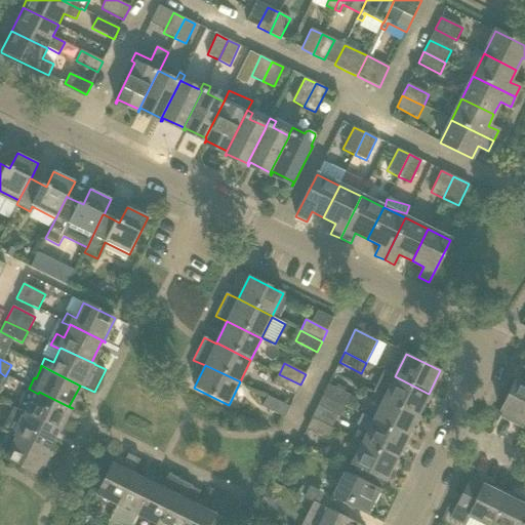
[(524,423),(524,369),(522,368),(516,380),(515,380),(500,410),(503,411),(500,416),(515,422),(516,419),(524,423)]
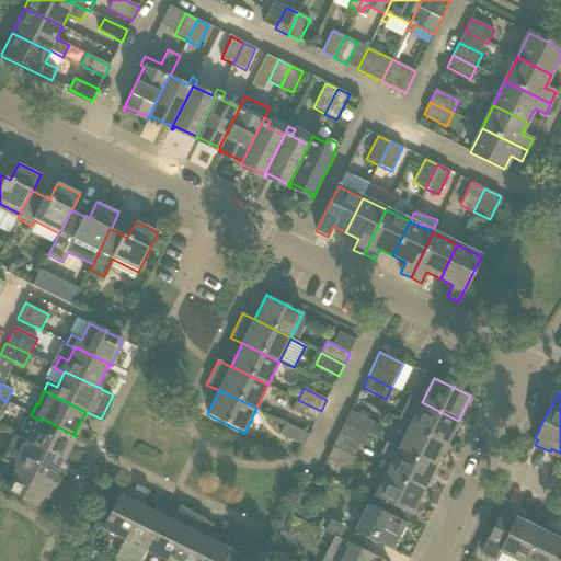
[(399,420),(410,426),(447,444),(458,421),(422,402),(410,397),(399,420)]
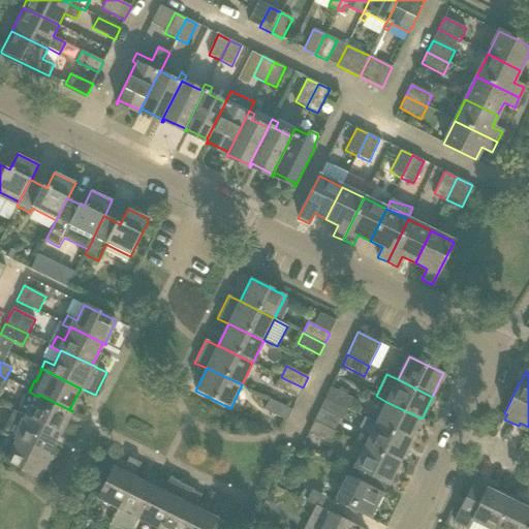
[(303,387),(281,377),(276,387),(298,399),(303,387)]
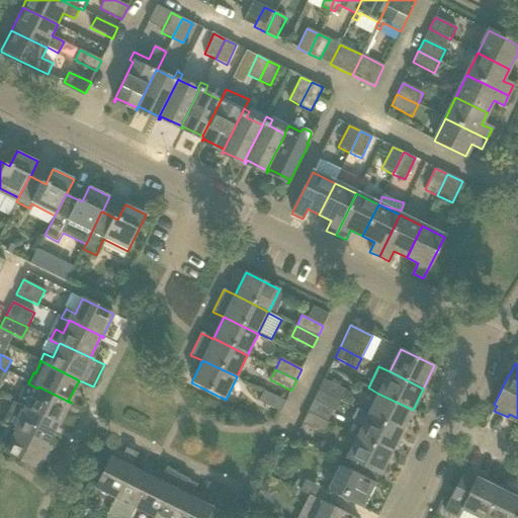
[(341,401),(346,391),(324,379),(319,391),(341,402),(341,401)]
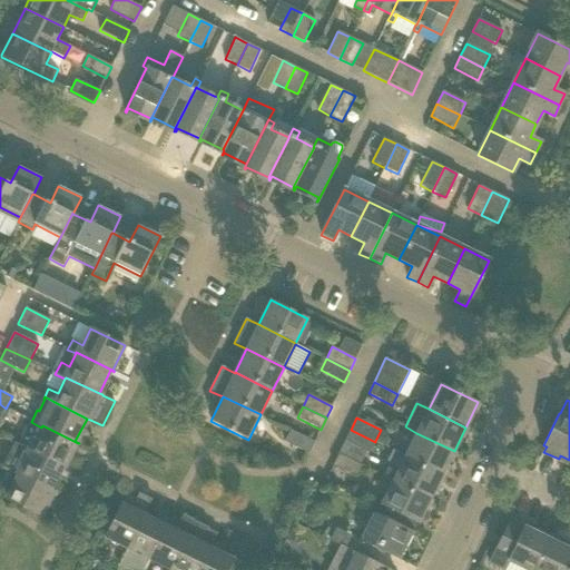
[(26,436),(21,445),(66,468),(67,467),(65,465),(76,443),(78,444),(78,443),(42,425),(41,428),(35,441),(26,436)]
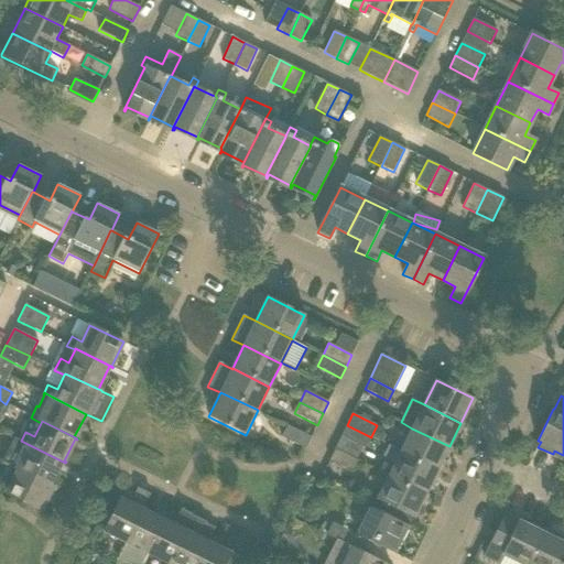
[(305,448),(312,437),(289,425),(282,437),(305,448)]
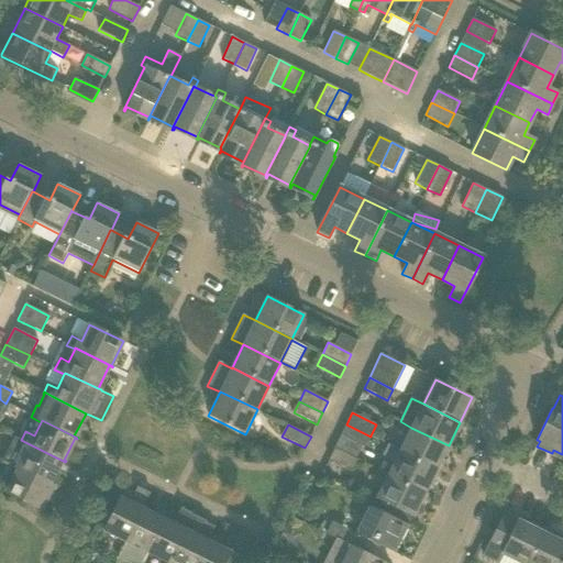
[(346,424),(334,448),(356,459),(362,446),(365,448),(371,437),(346,424)]
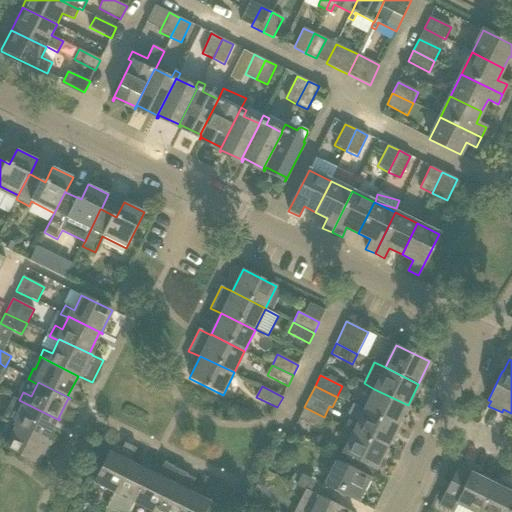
[(346,400),(350,394),(348,389),(342,386),(337,396),(346,400)]
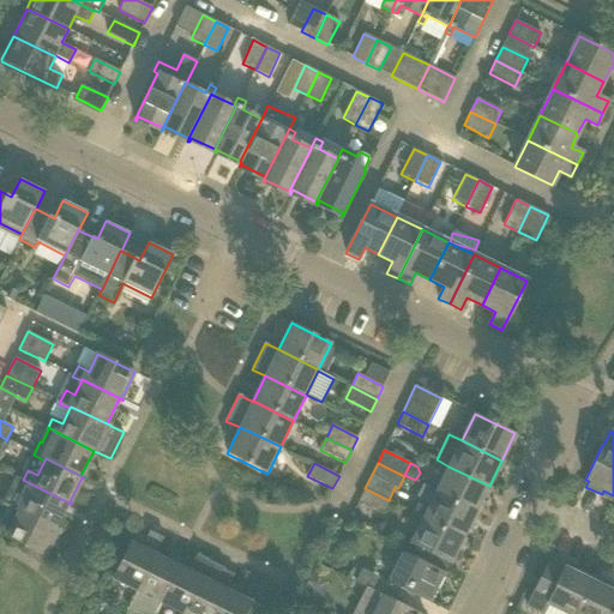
[(476,511),(489,486),(449,467),(437,491),(437,492),(476,511)]
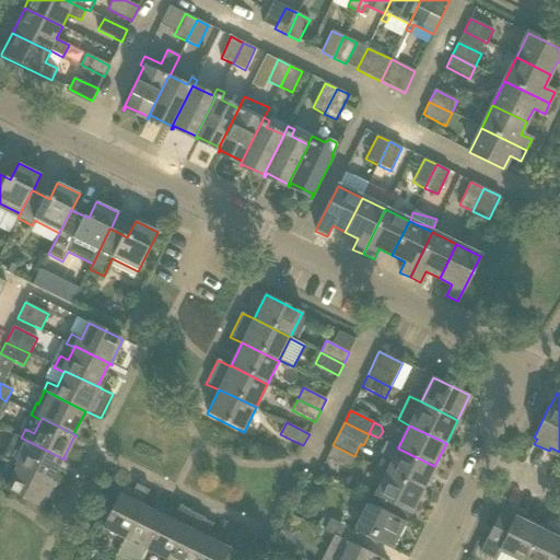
[(65,461),(65,459),(21,438),(14,435),(2,459),(7,462),(8,461),(54,483),(54,482),(50,480),(61,458),(65,461)]
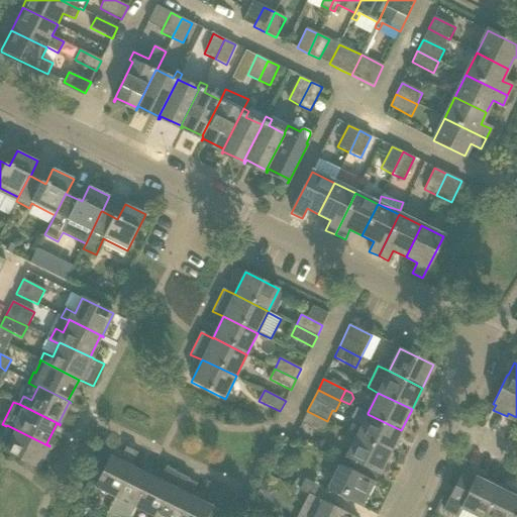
[(352,418),(363,423),(356,435),(391,451),(401,430),(368,414),(368,413),(356,408),(352,418)]
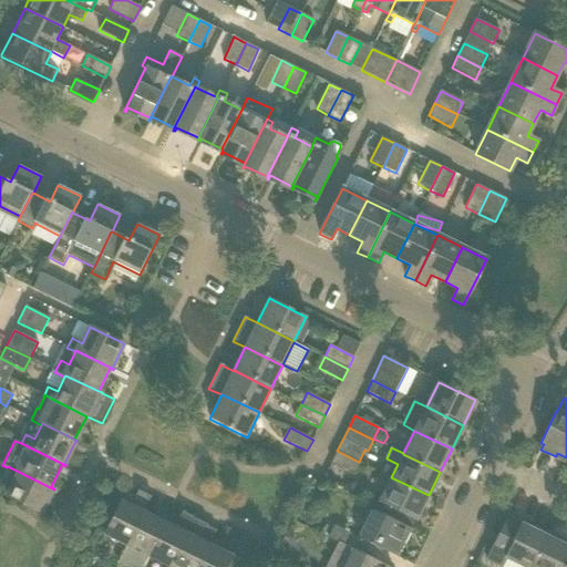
[(361,463),(359,462),(337,451),(331,463),(356,475),(361,463)]
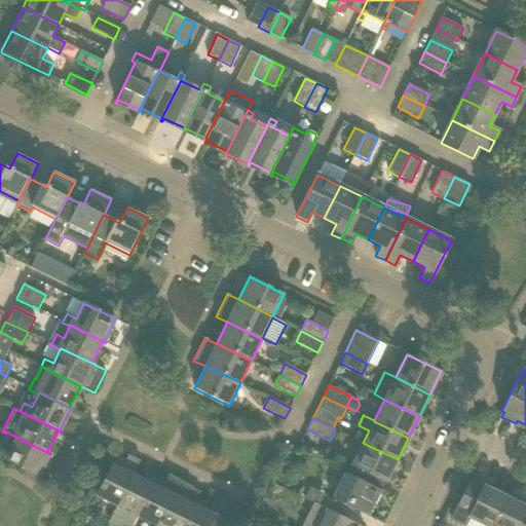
[(0,457),(20,467),(38,476),(48,454),(49,454),(50,454),(7,433),(6,434),(0,445),(0,457)]
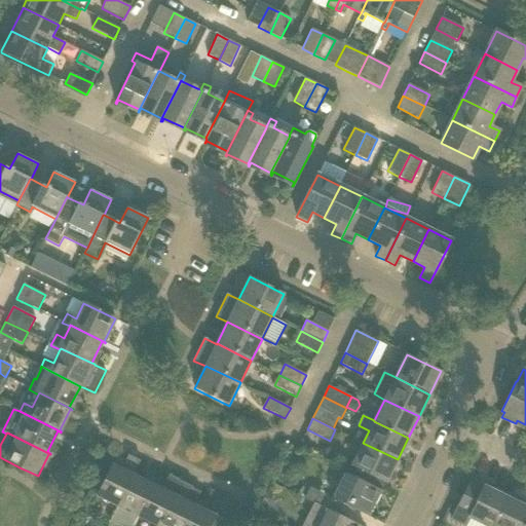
[(351,466),(385,483),(398,459),(363,443),(351,466)]
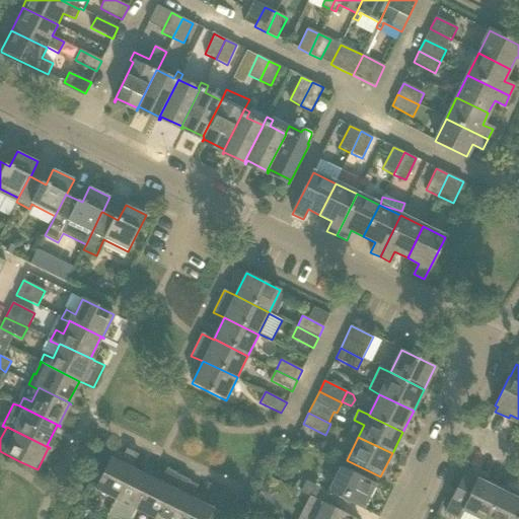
[(131,468),(132,469),(138,455),(127,449),(123,457),(114,453),(95,490),(116,500),(131,468)]
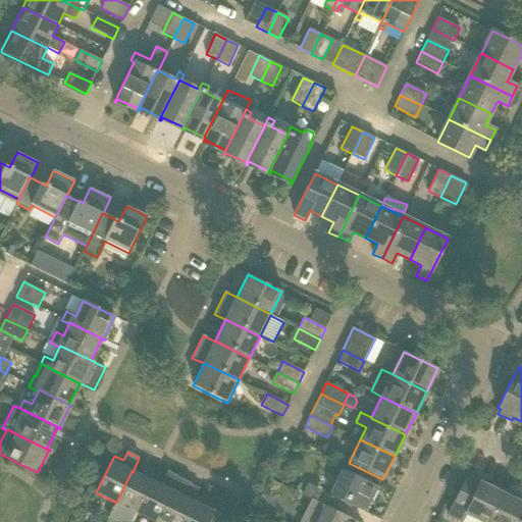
[(330,494),(318,488),(308,484),(303,496),(324,507),(325,506),(336,512),(342,501),(366,513),(379,487),(343,469),(330,494)]
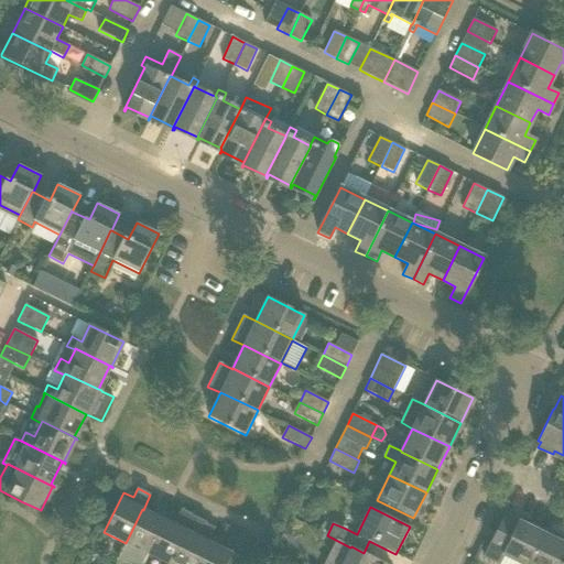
[(126,543),(119,559),(129,563),(141,563),(148,554),(147,554),(166,513),(158,509),(154,514),(143,510),(142,509),(126,543)]
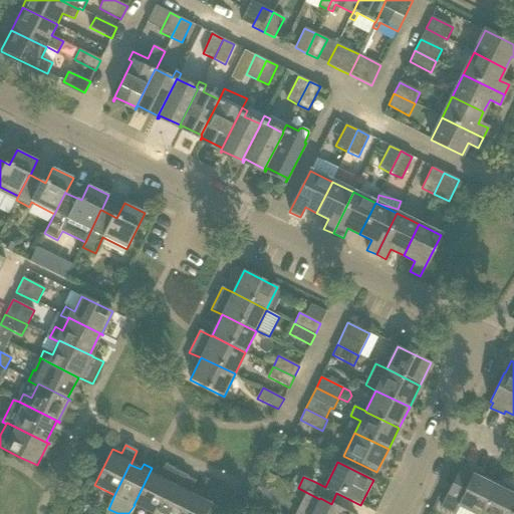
[(134,505),(135,505),(152,513),(154,513),(170,483),(170,484),(177,470),(165,465),(161,473),(152,468),(134,505)]
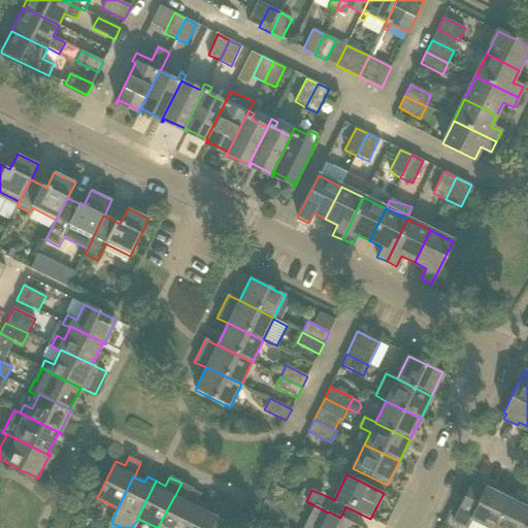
[(495,527),(510,499),(487,487),(488,485),(474,477),(451,521),(464,527),(495,527)]
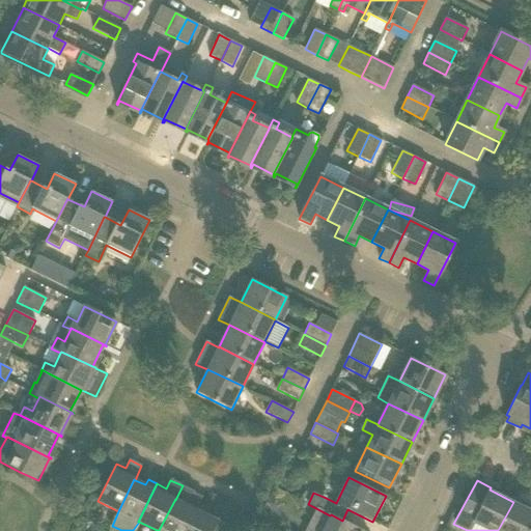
[(159,530),(185,530),(198,504),(189,499),(186,505),(175,500),(175,499),(159,530)]
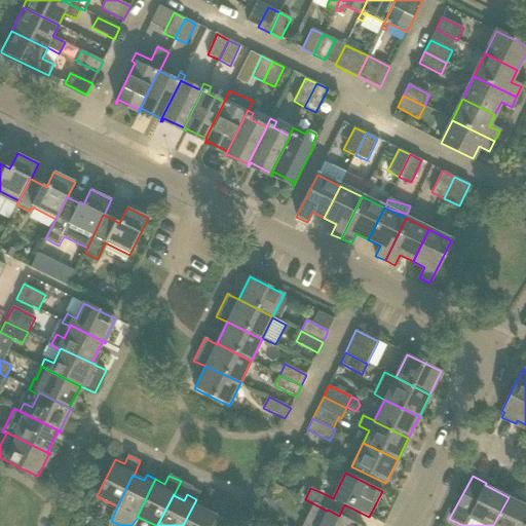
[(525,525),(525,506),(509,497),(493,525),(525,525)]
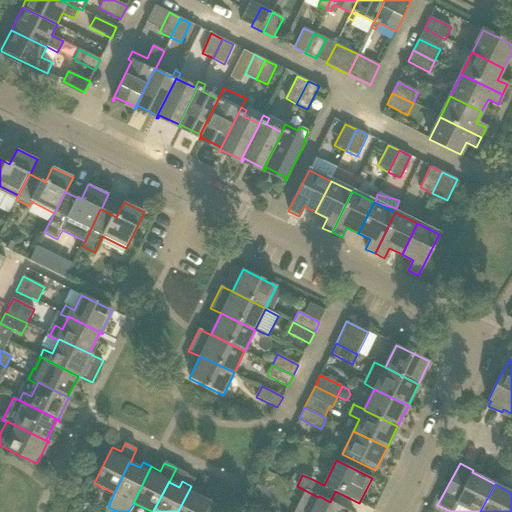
[(191,486),(178,511),(203,511),(209,501),(198,496),(201,491),(191,486)]
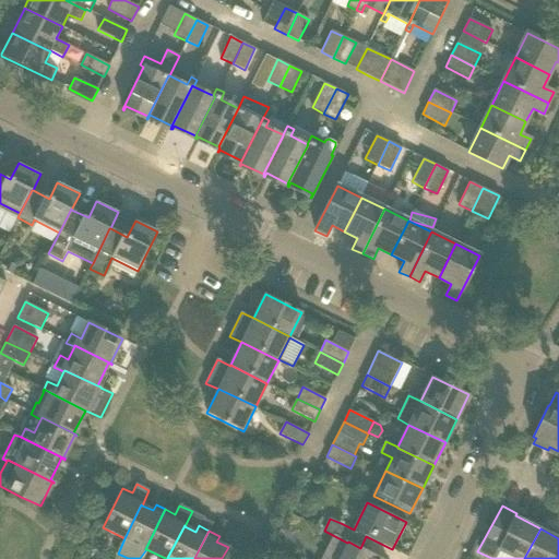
[(382,558),(360,548),(348,542),(347,543),(339,558),(382,558)]
